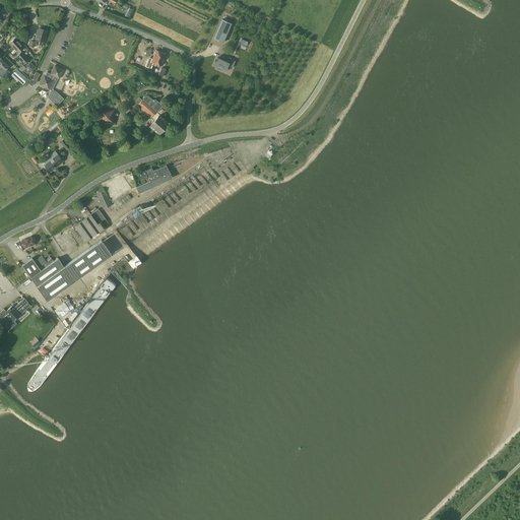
[(128,17),(133,9),(129,7),(124,15),(128,17)]
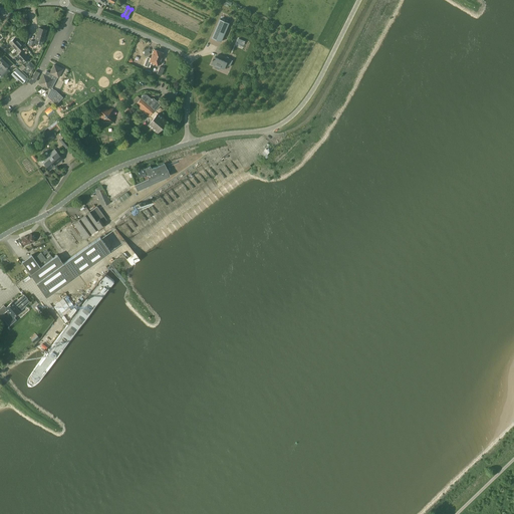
[(220,19),(212,38),(221,42),(229,23),(220,19)]
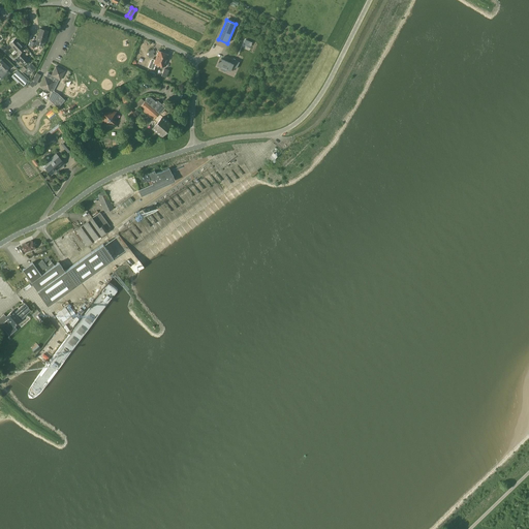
[(44,42),(48,30),(39,28),(36,40),(44,42)]
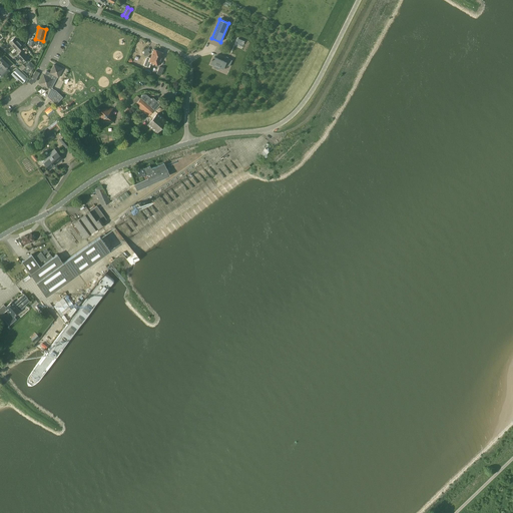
[(20,49),(23,46),(15,37),(9,43),(17,51),(16,52),(18,54),(17,55),(24,63),(29,58),(20,49)]
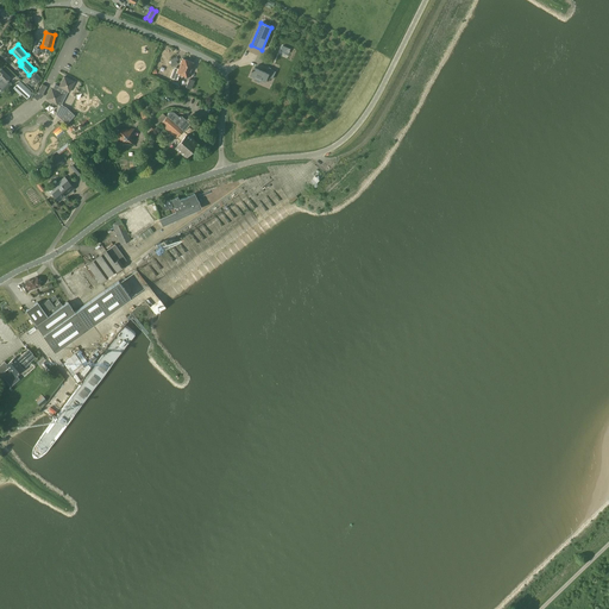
[(182,77),(183,74),(188,61),(183,60),(179,69),(174,68),(170,77),(177,80),(180,76),(182,77)]
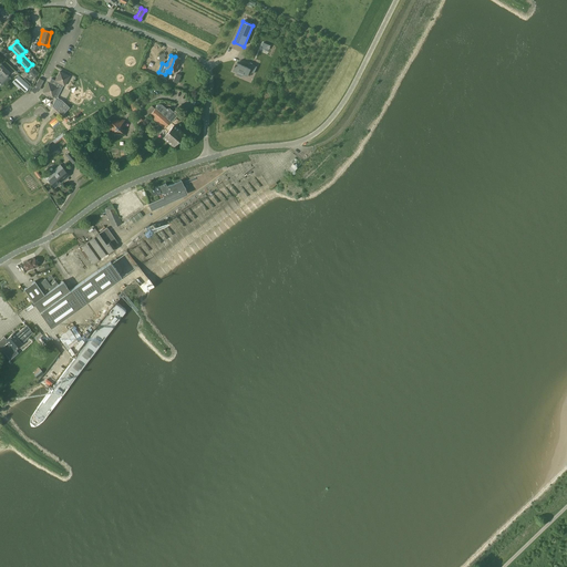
[(175,57),(171,69),(176,71),(181,59),(175,57)]
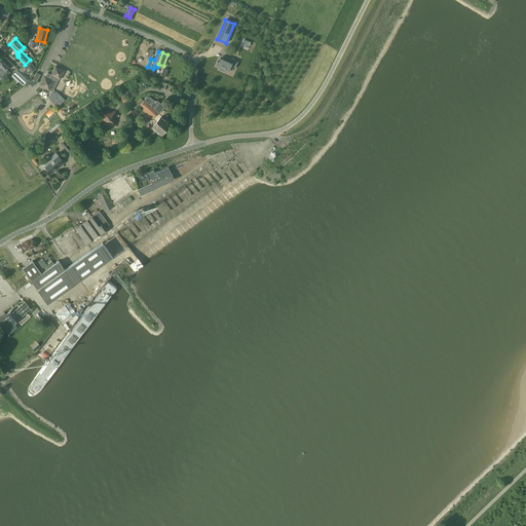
[(221,68),(220,70),(224,72),(225,70),(226,70),(226,68),(230,70),(231,67),(235,68),(238,62),(224,55),(223,60),(220,59),(219,60),(218,61),(219,62),(217,66),(221,68)]
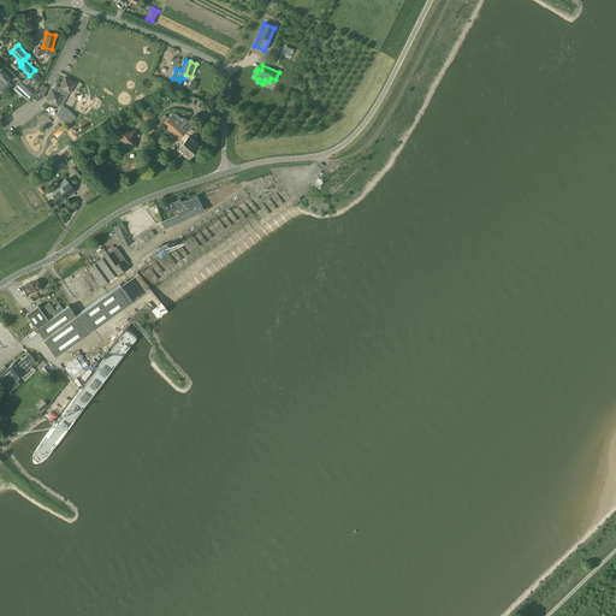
[(5,84),(11,78),(1,70),(0,70),(0,78),(0,80),(0,86),(4,89),(6,86),(5,84)]
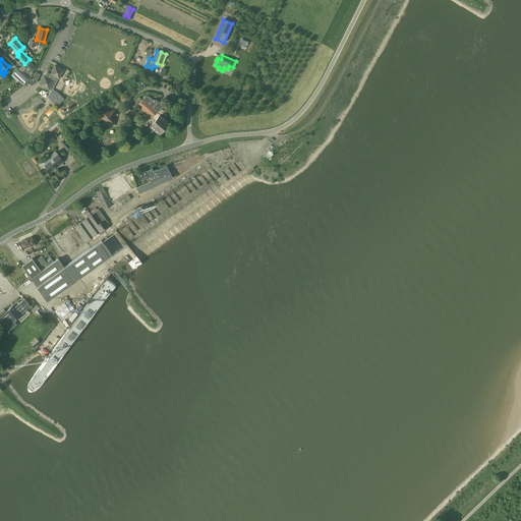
[(30,62),(26,66),(32,71),(35,67),(30,62)]
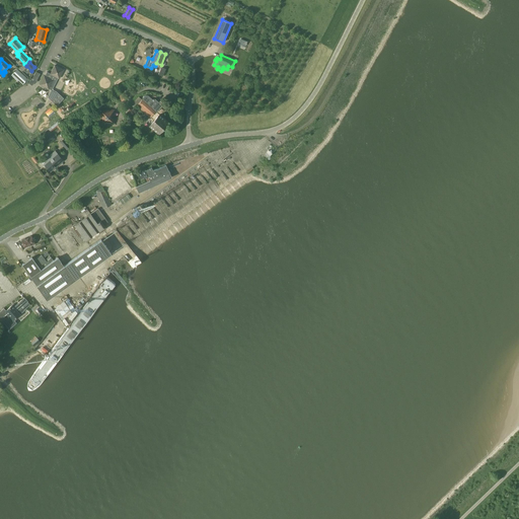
[(59,78),(64,70),(55,65),(51,73),(47,72),(45,75),(40,84),(49,89),(49,88),(52,90),(58,78),(59,78)]
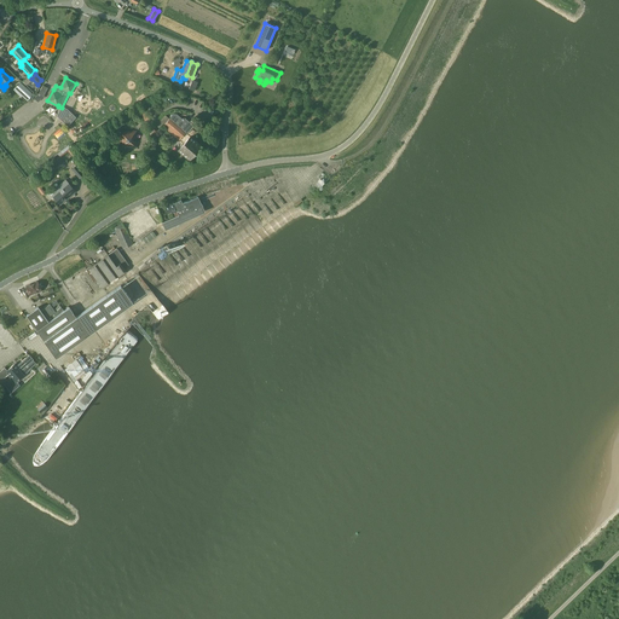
[(22,82),(16,88),(28,98),(33,93),(22,82)]
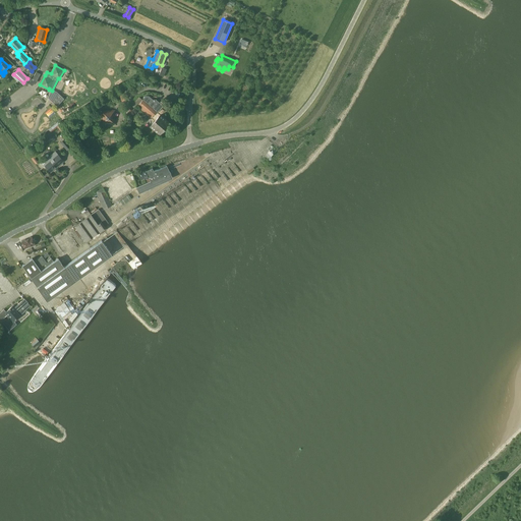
[(37,80),(41,73),(37,71),(33,78),(29,82),(32,85),(36,82),(37,83),(38,80),(37,80)]
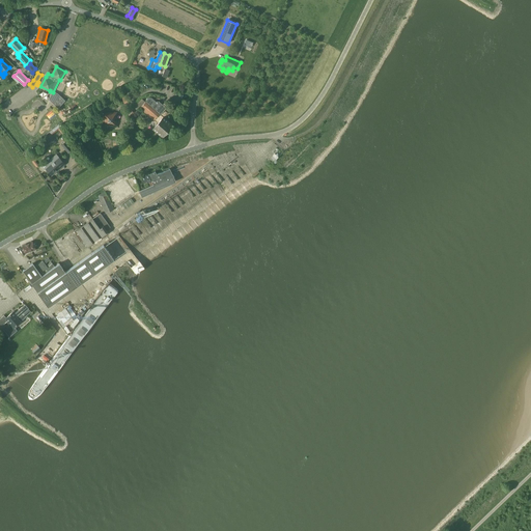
[(58,108),(65,101),(59,95),(58,93),(51,101),(58,108)]
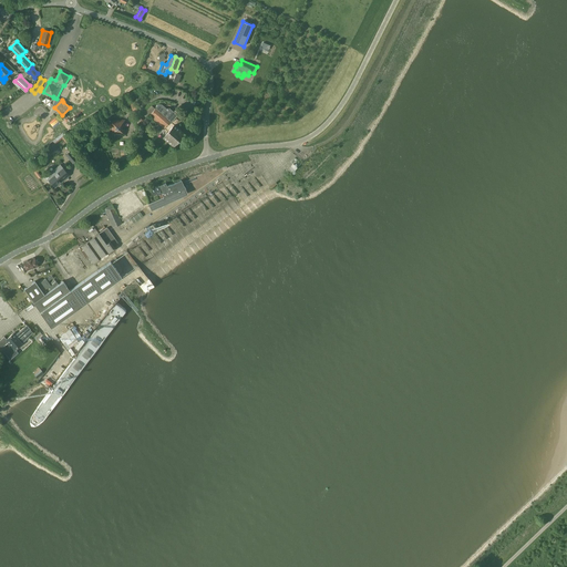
[(155,107),(155,109),(150,115),(168,132),(163,137),(173,146),(184,133),(172,122),(177,115),(169,107),(167,110),(162,104),(158,103),(155,107)]
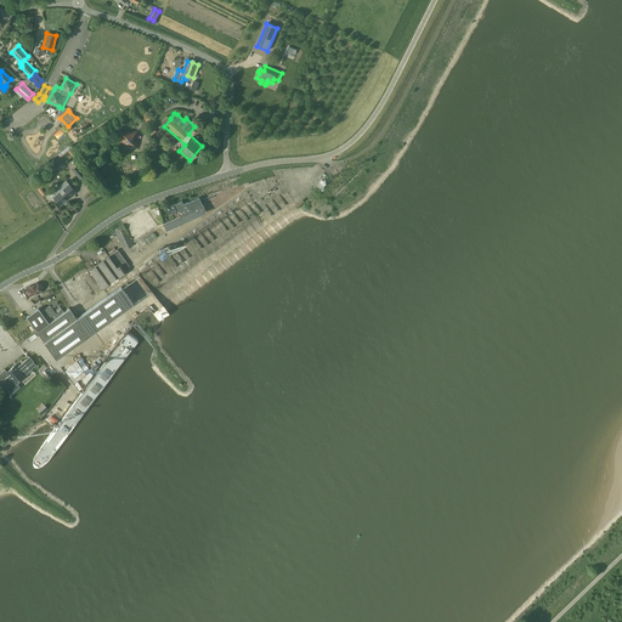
[(137,146),(137,134),(122,134),(122,146),(137,146)]
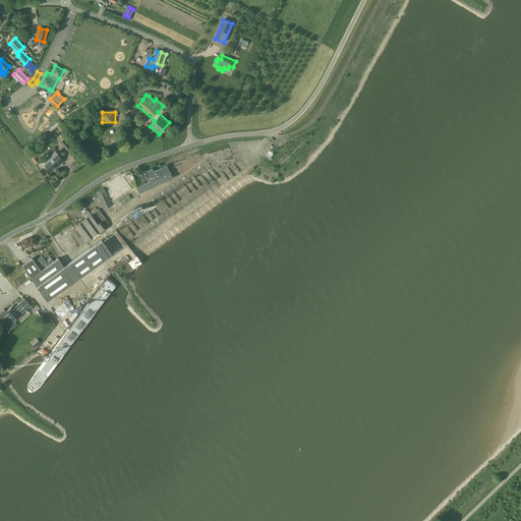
[(59,122),(48,128),(50,131),(60,125),(59,122)]
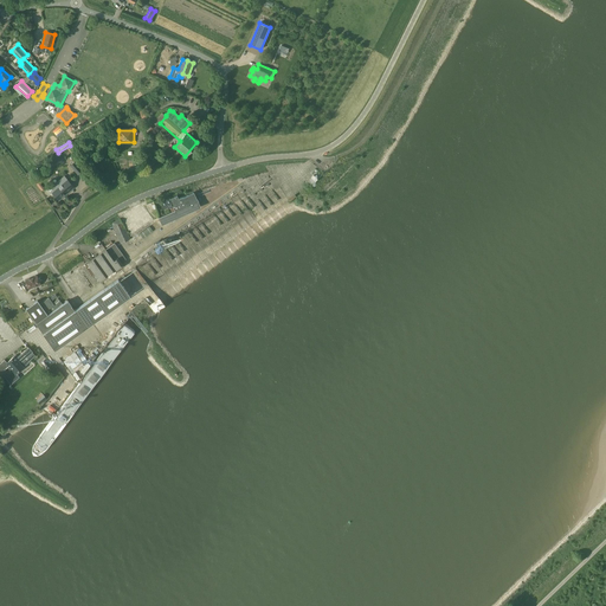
[(75,161),(72,163),(70,166),(78,175),(83,171),(75,161)]
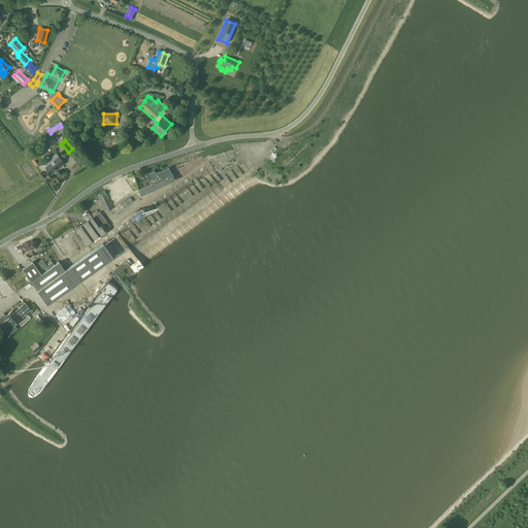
[(64,163),(58,156),(56,153),(40,165),(44,170),(46,168),(52,174),(64,163)]
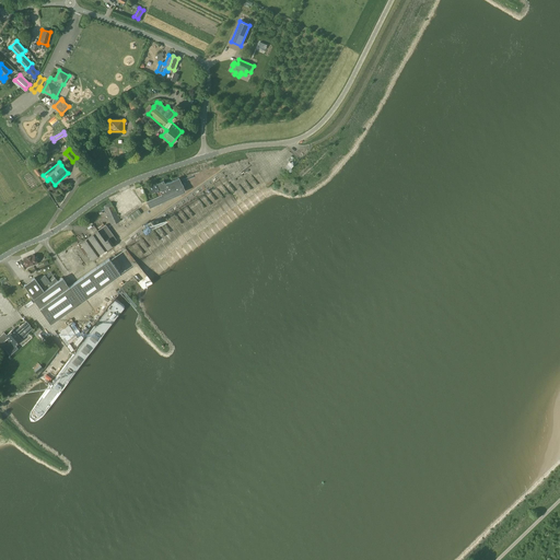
[(150,207),(185,191),(182,184),(179,178),(168,183),(165,184),(164,181),(156,184),(160,189),(162,195),(147,201),(150,207)]
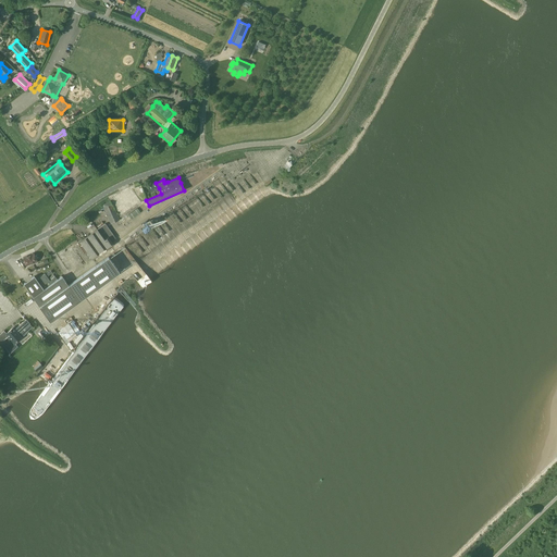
[(159,188),(156,183),(156,182),(148,185),(151,192),(159,188)]
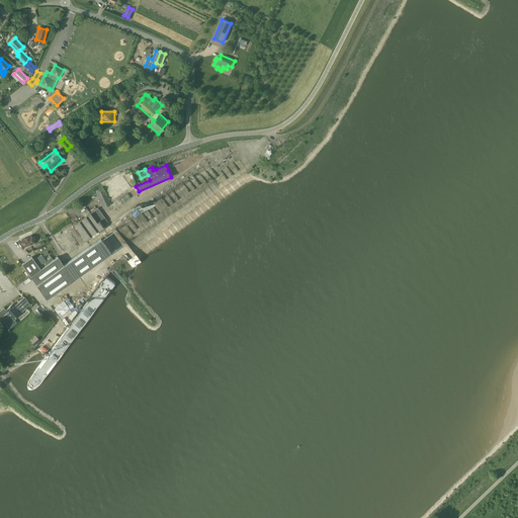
[(103,208),(111,204),(107,194),(106,194),(102,186),(95,190),(103,208)]
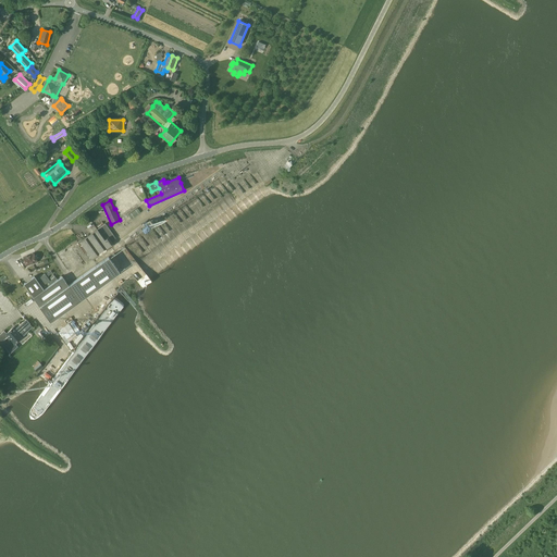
[(91,258),(113,243),(111,242),(115,238),(113,234),(106,223),(97,230),(97,229),(79,242),(91,258)]
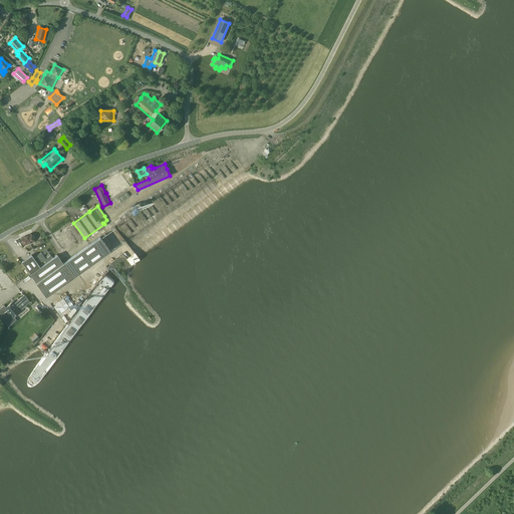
[(83,215),(89,211),(85,206),(80,209),(83,215)]
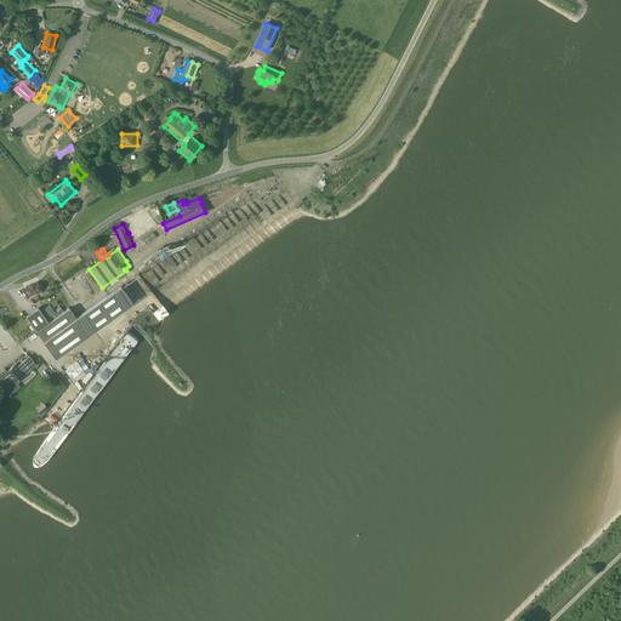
[(29,296),(41,290),(38,283),(26,288),(29,296)]
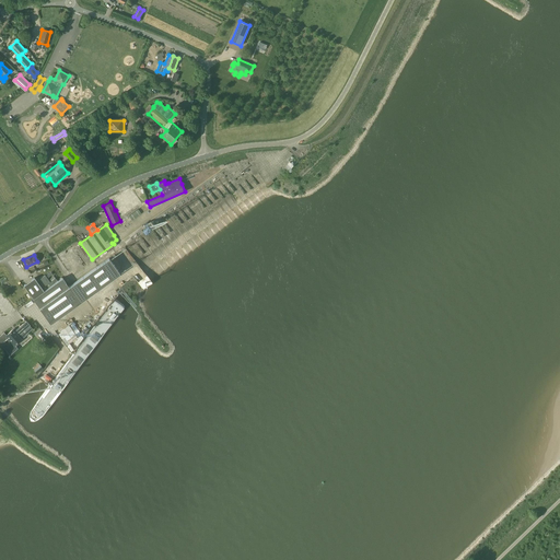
[(50,323),(120,273),(109,257),(69,287),(62,278),(58,281),(55,278),(50,282),(45,275),(37,281),(34,278),(24,286),(50,323)]
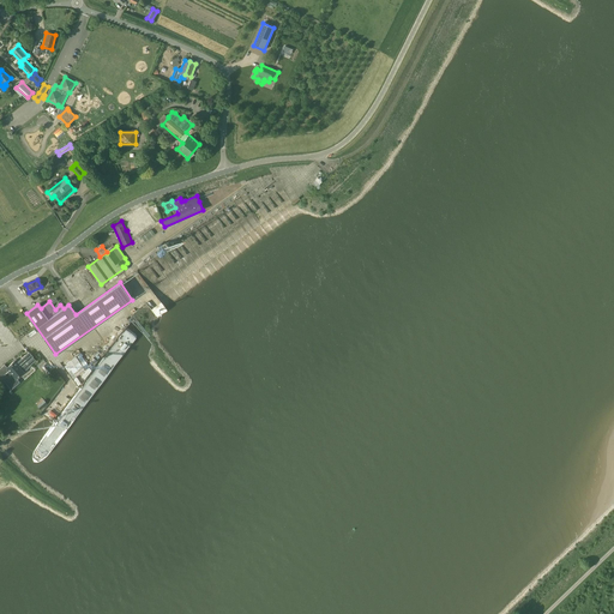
[(161,313),(166,309),(156,300),(152,304),(161,313)]
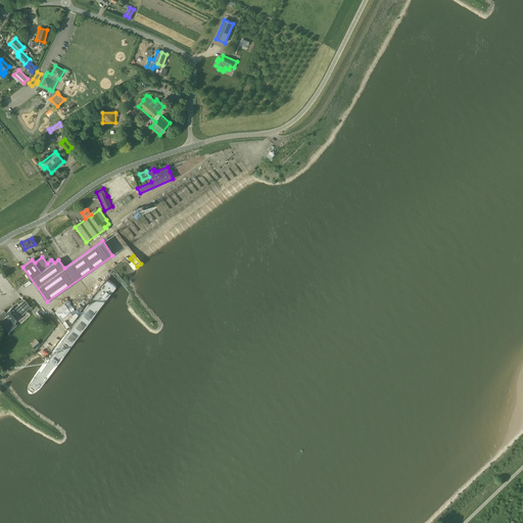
[(74,306),(79,303),(76,296),(69,299),(74,306)]
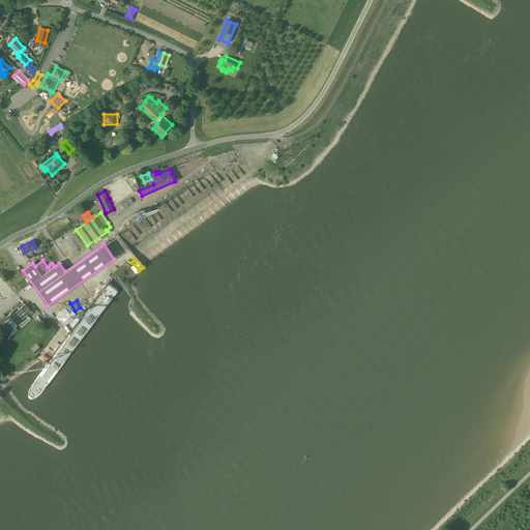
[(65,310),(55,317),(66,331),(72,327),(70,325),(76,322),(74,320),(78,317),(74,311),(74,310),(68,302),(62,306),(65,310)]
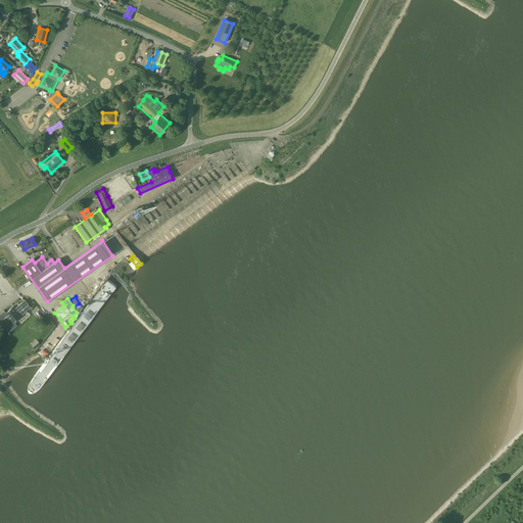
[(30,306),(28,304),(25,300),(13,310),(12,307),(6,313),(5,312),(0,315),(0,317),(2,321),(8,316),(13,322),(20,316),(21,315),(25,314),(26,312),(27,310),(30,306)]
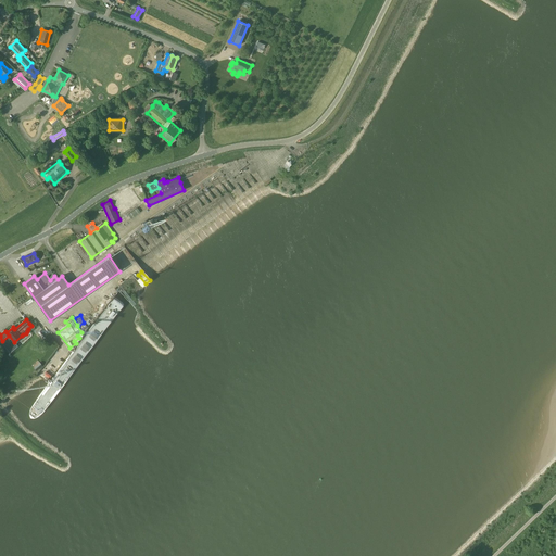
[(43,339),(50,333),(45,327),(38,332),(43,339)]
